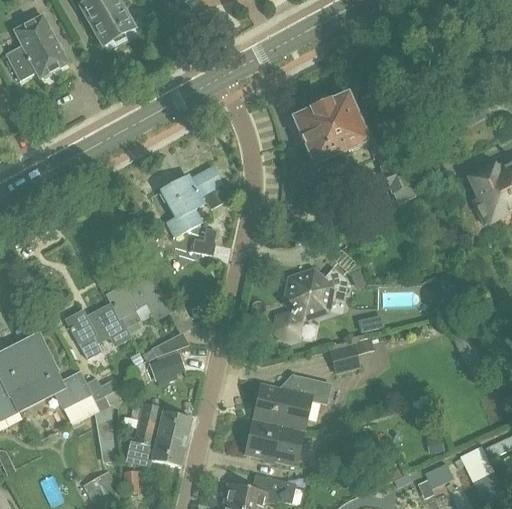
[(102,45),(108,54),(138,36),(133,27),(118,0),(86,0),(79,4),(102,45)]
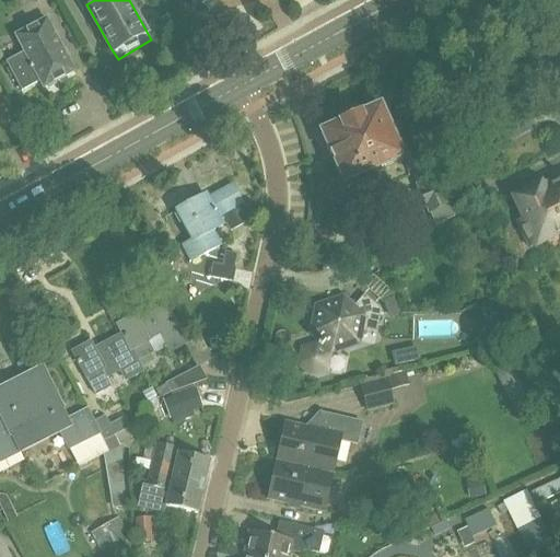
[(196,20),(185,1),(174,7),(185,26),(196,20)]
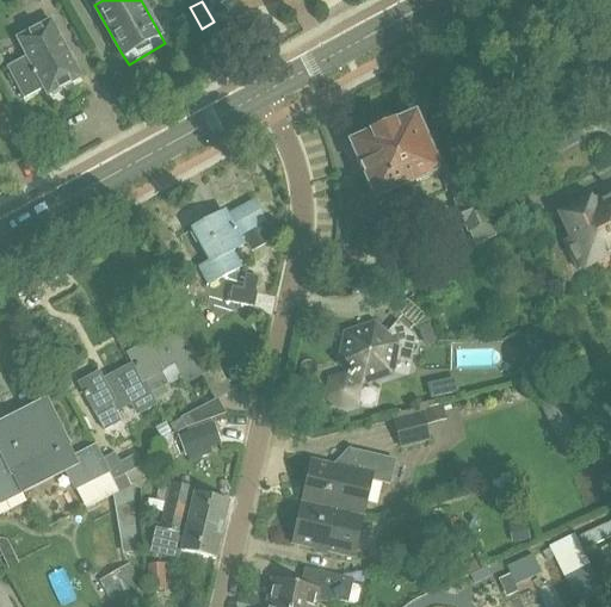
[(5,64),(22,98),(34,92),(44,86),(48,93),(81,75),(50,18),(16,36),(25,54),(5,64)]
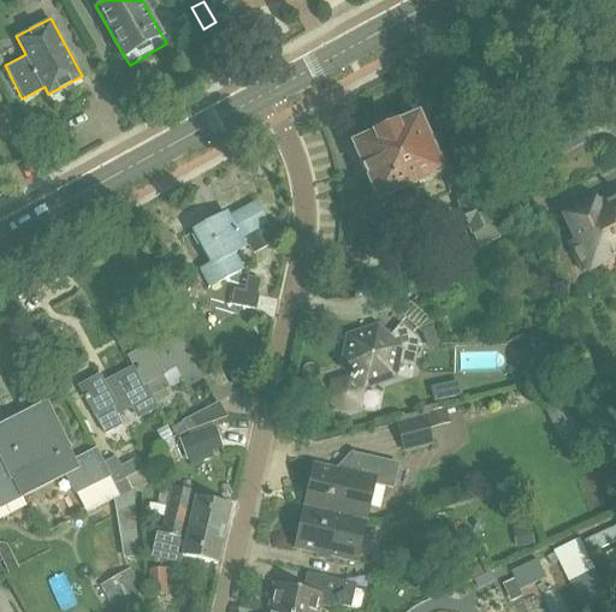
[(359,214),(400,230),(414,191),(412,184),(443,170),(418,113),(398,122),(390,113),(373,120),(373,132),(353,142),(375,195),(367,197),(366,197),(359,214)]
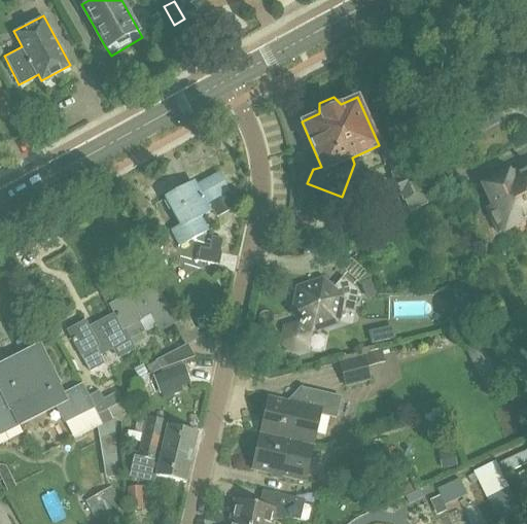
[(423,185),(412,161),(401,165),(390,170),(402,199),(424,188),(423,185)]
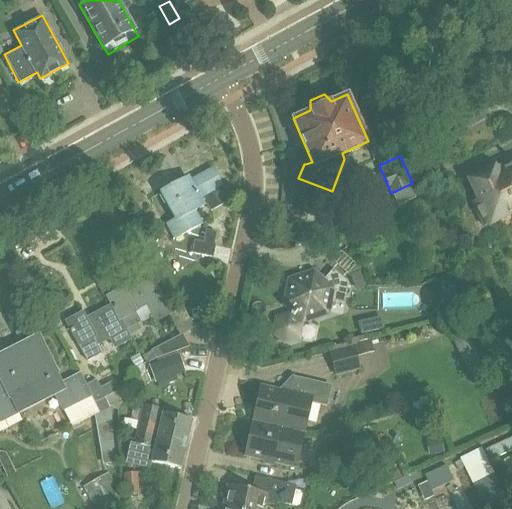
[(472,200),(484,224),(511,210),(511,163),(501,168),(500,166),(493,169),(492,166),(469,178),(478,197),(472,200)]
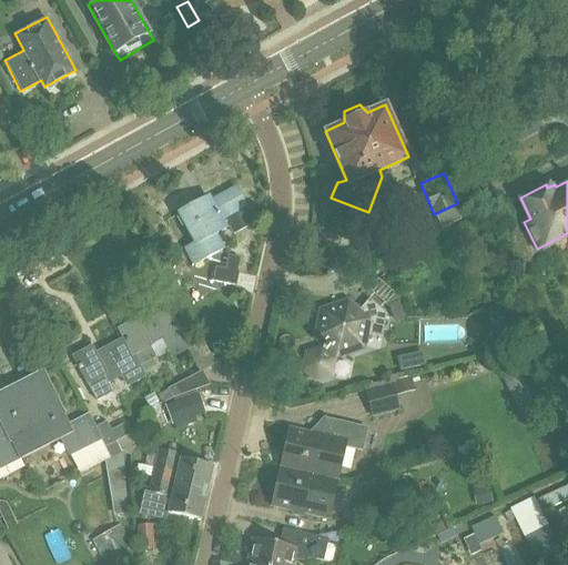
[(185,244),(196,262),(224,246),(216,231),(230,223),(235,231),(255,219),(246,203),(235,185),(211,200),(208,195),(178,212),(193,240),(185,244)]
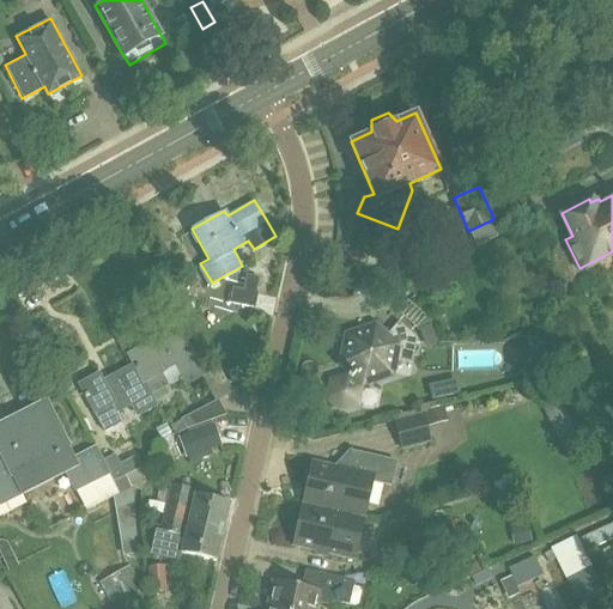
[(230,300),(255,305),(259,290),(256,290),(259,275),(247,273),(243,287),(234,285),(230,300)]
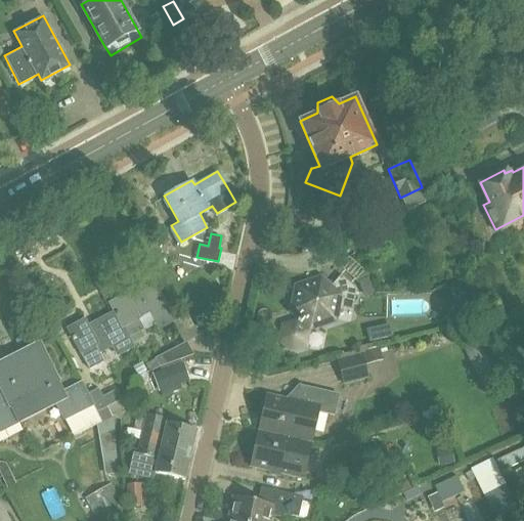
[(279,338),(292,347),(306,343),(309,329),(310,327),(336,318),(338,305),(352,308),(356,287),(340,272),(331,284),(320,274),(296,283),(290,309),(299,316),(297,318),(282,323),(279,338)]
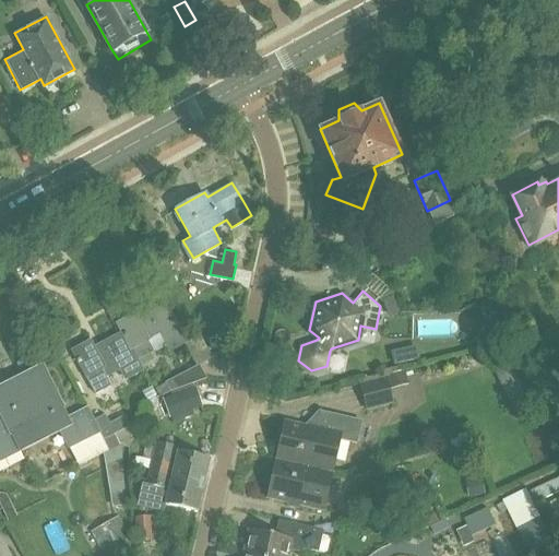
[(117,322),(121,331),(137,359),(165,345),(167,350),(186,340),(164,299),(135,315),(134,312),(117,322)]
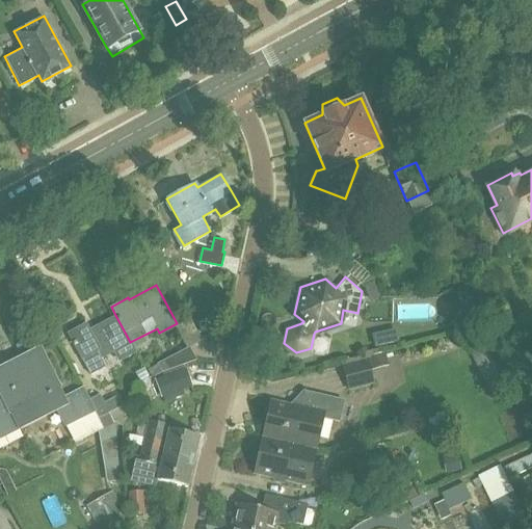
[(477,305),(477,317),(487,317),(487,305),(477,305)]
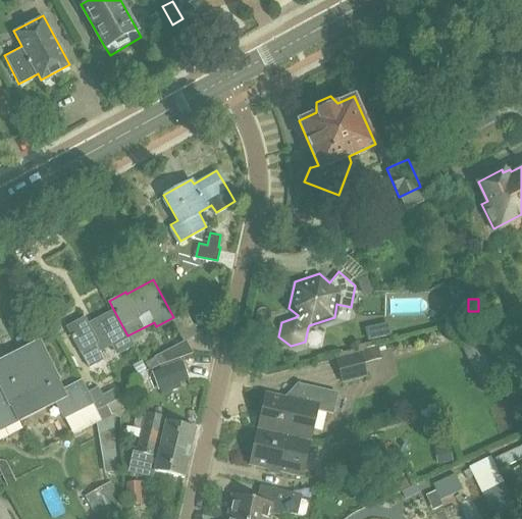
[(127,335),(113,309),(87,323),(84,317),(67,326),(89,367),(103,359),(99,352),(127,335)]
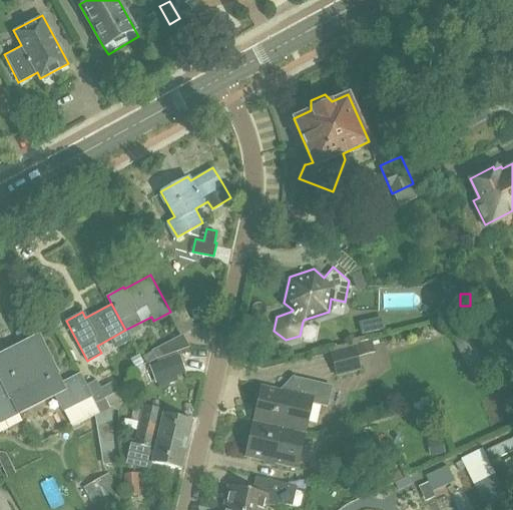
[(450,332),(472,379),(498,367),(477,320),(450,332)]
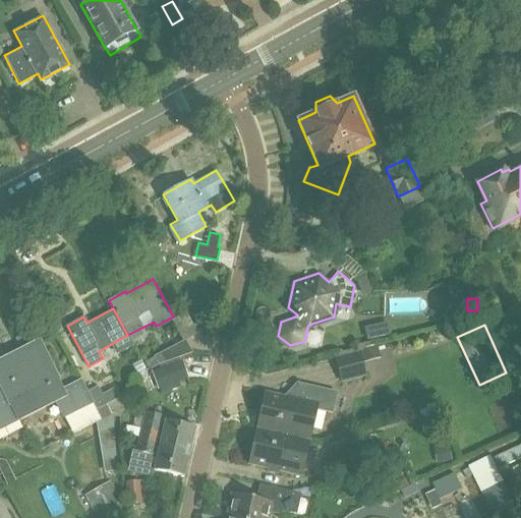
[(158,362),(192,350),(186,338),(185,337),(184,338),(154,354),(158,362)]
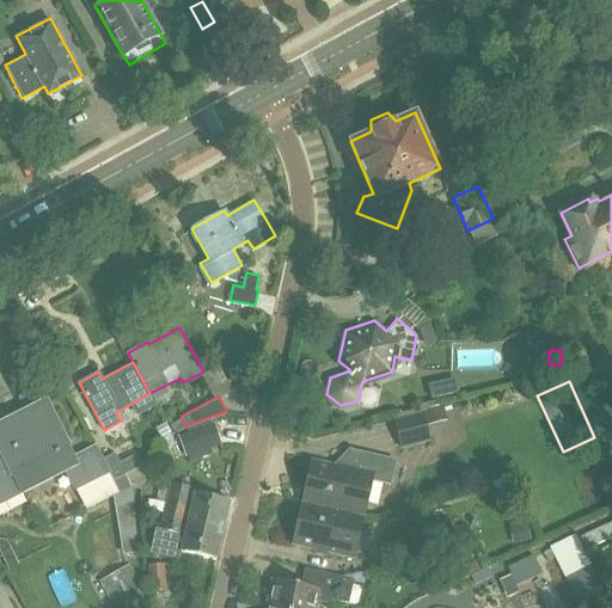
[(74,486),(106,470),(101,458),(95,446),(73,456),(66,443),(67,443),(46,400),(43,397),(0,418),(0,502),(66,470),(74,486)]
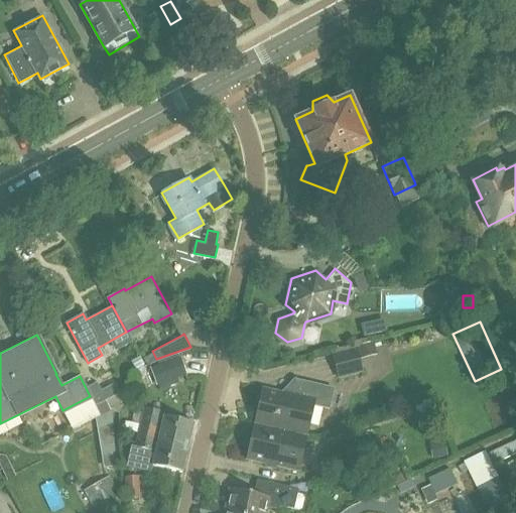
[(358,346),(361,357),(375,353),(372,342),(358,346)]
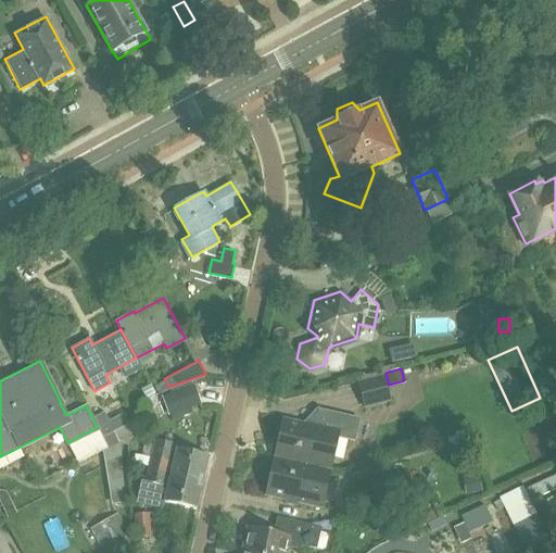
[(357,378),(364,405),(392,399),(384,373),(357,378)]
